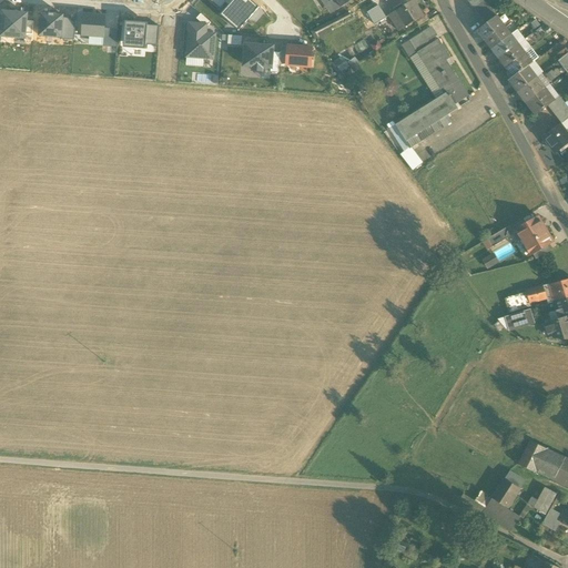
[(225,3),(227,7),(233,0),(209,0),(220,10),(225,3)]
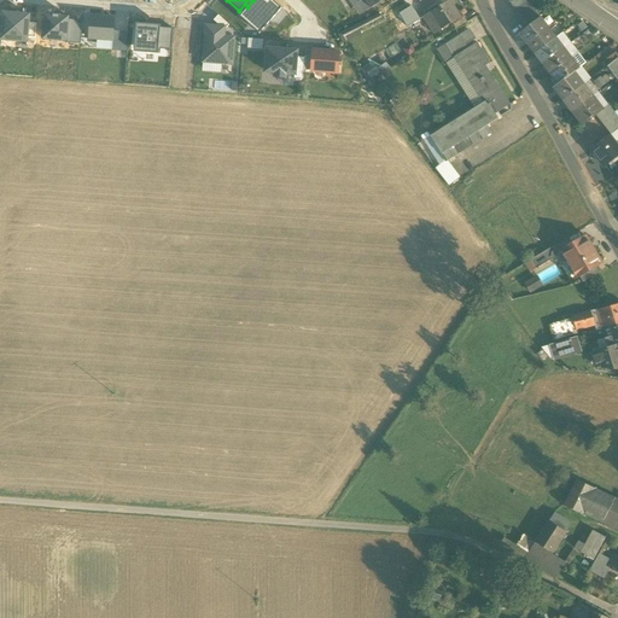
[(263,0),(254,0),(248,7),(239,17),(249,25),(252,22),(262,30),(281,9),(272,0),(270,0),(268,4),(263,0)]
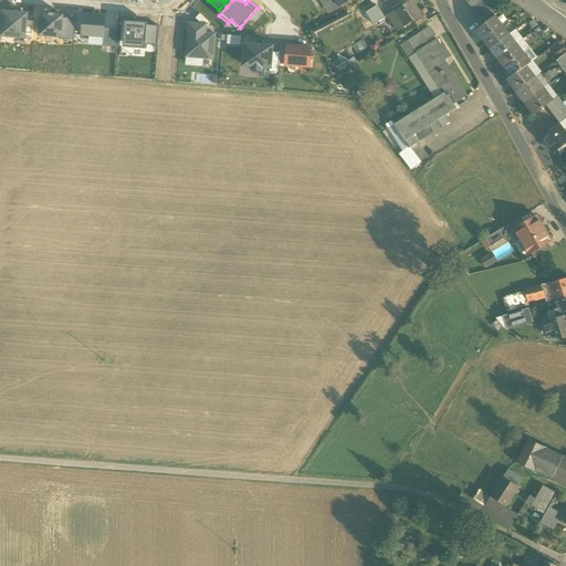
[(339,8),(334,0),(331,0),(325,3),(331,13),(339,8)]
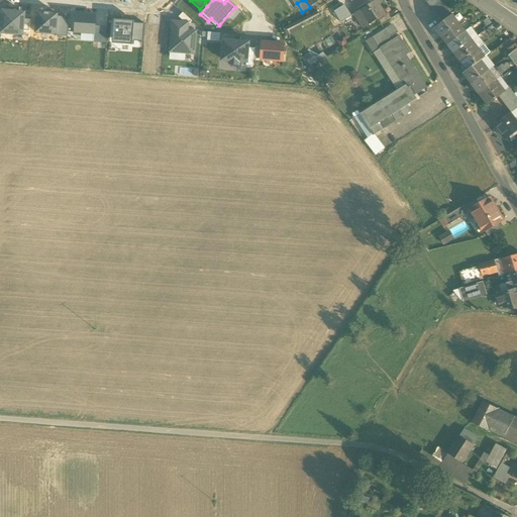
[(332,0),(328,2),(334,11),(344,5),(340,0),(332,0)]
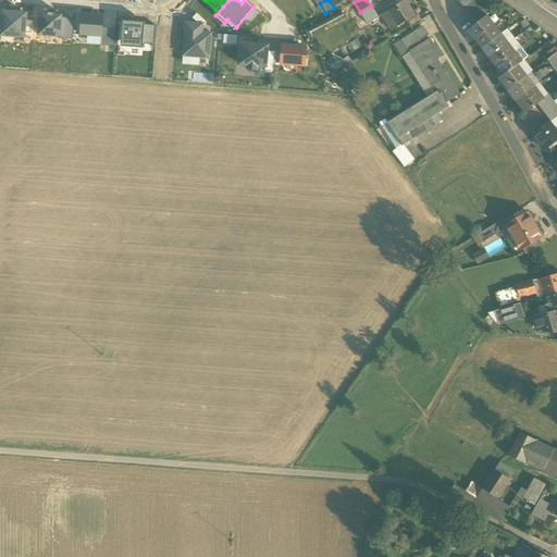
[(387,11),(387,12),(396,26),(396,27),(406,21),(415,15),(405,0),(387,11)]
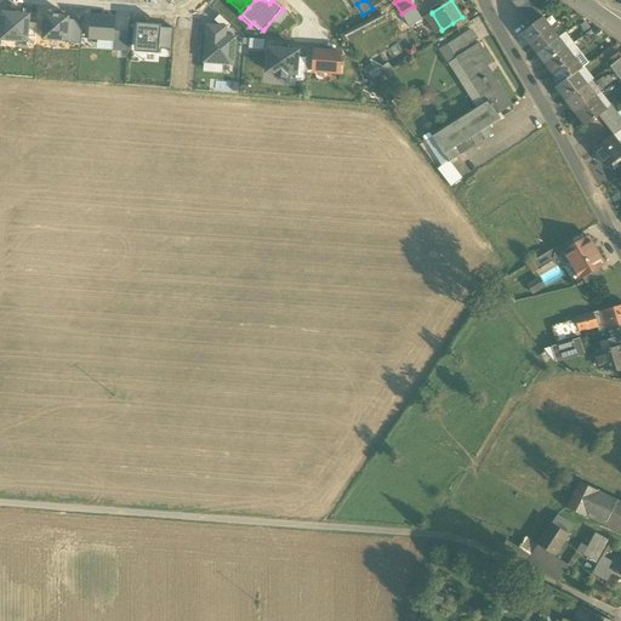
[(534,6),(529,0),(517,10),(522,15),(534,6)]
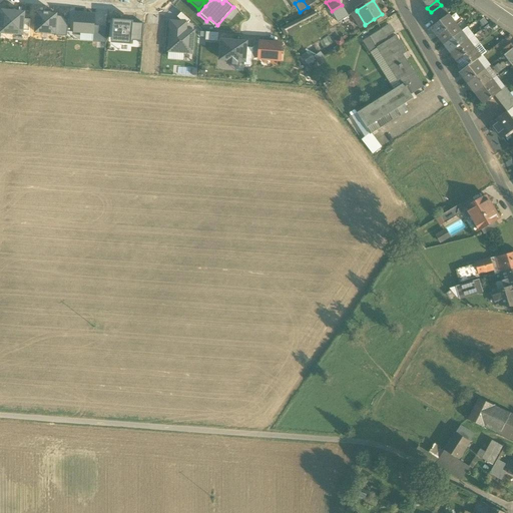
[(332,11),(335,17),(345,11),(342,6),(342,5),(332,11)]
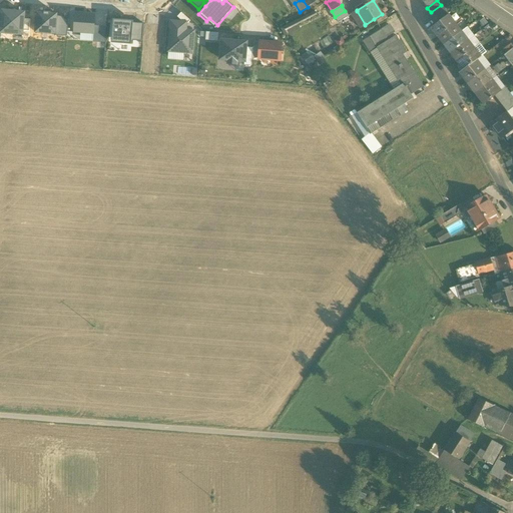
[(445,10),(441,5),(431,12),(435,17),(445,10)]
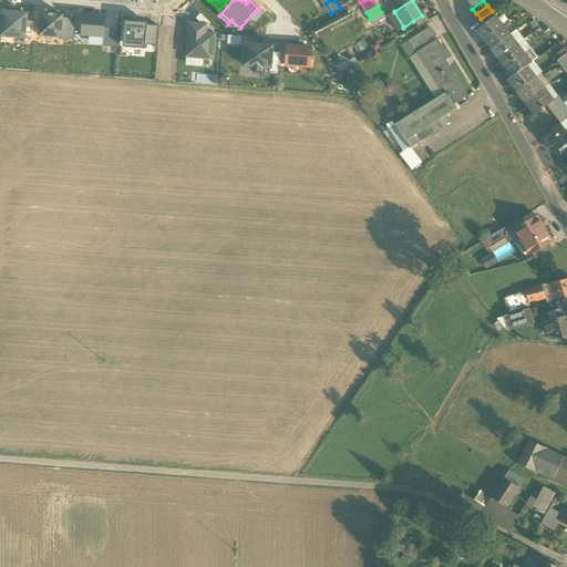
[(495,16),(492,11),(481,19),(484,24),(494,18),(495,16)]
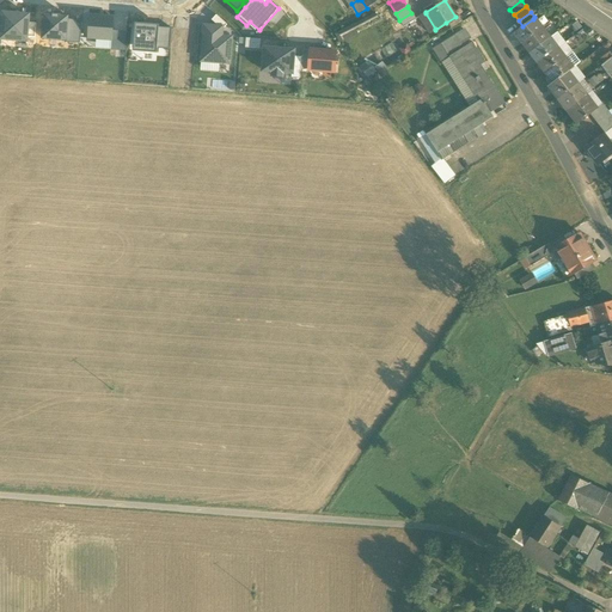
[(12,14),(2,13),(1,40),(26,41),(28,23),(29,16),(22,16),(12,14)]
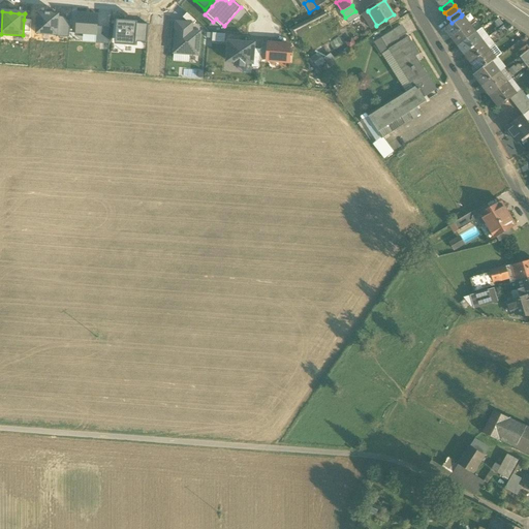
[(360,17),(355,11),(345,18),(348,24),(360,17)]
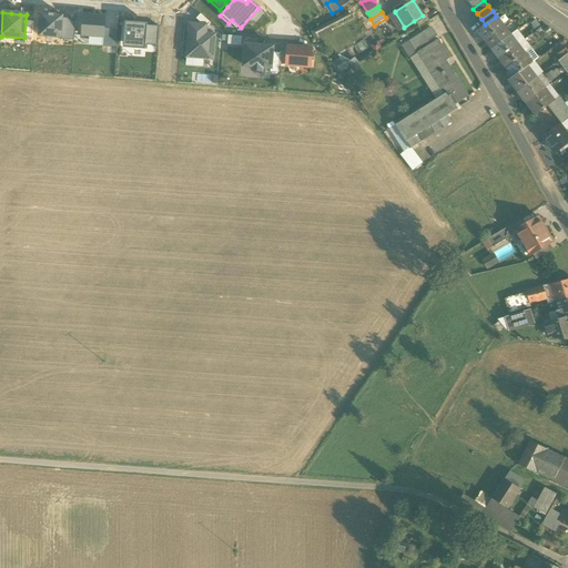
[(398,31),(404,27),(395,12),(388,16),(398,31)]
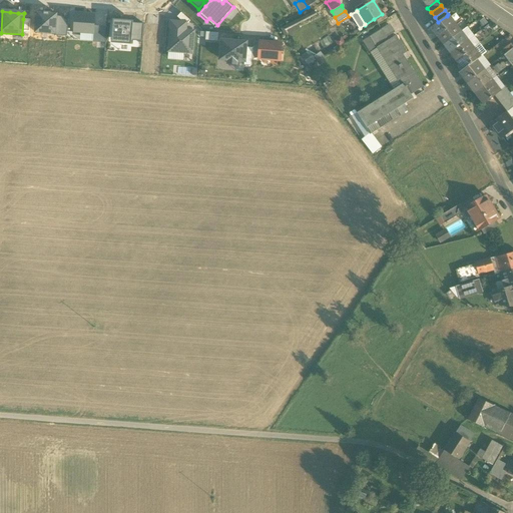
[(35,32),(55,34),(56,18),(57,14),(50,14),(50,12),(43,12),(43,13),(37,13),(35,32)]
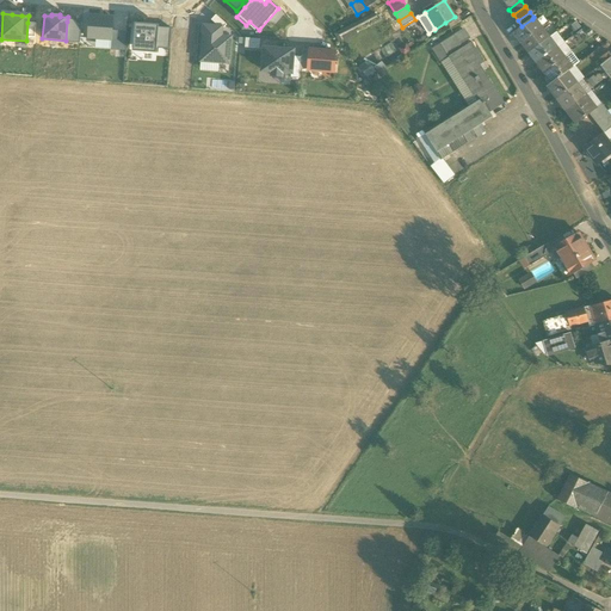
[(211,20),(218,28),(222,30),(227,24),(216,16),(211,20)]
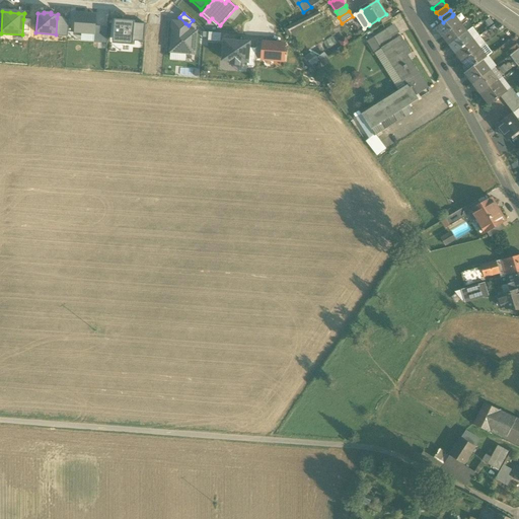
[(378,19),(381,24),(391,18),(388,13),(386,14),(378,19)]
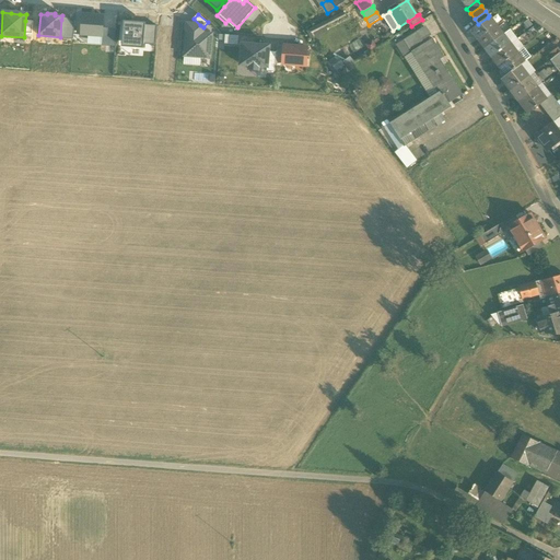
[(104,18),(82,15),(80,35),(102,37),(103,28),(104,18)]
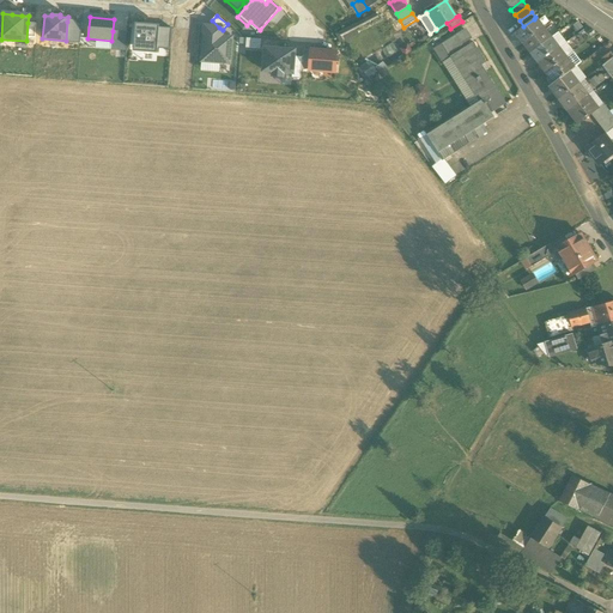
[(536,17),(535,17),(534,19),(541,29),(544,28),(536,17)]
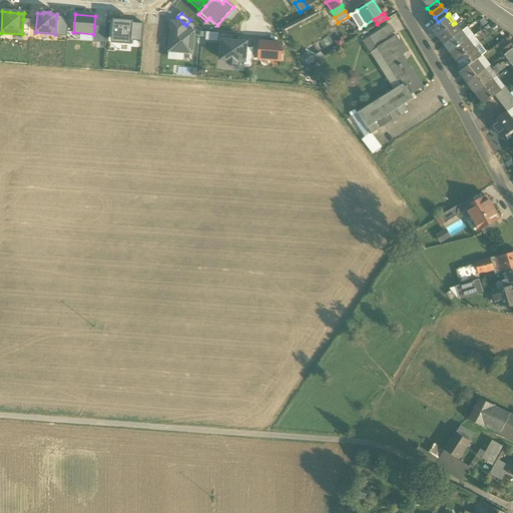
[(431,28),(438,37),(453,24),(447,16),(438,22),(431,28)]
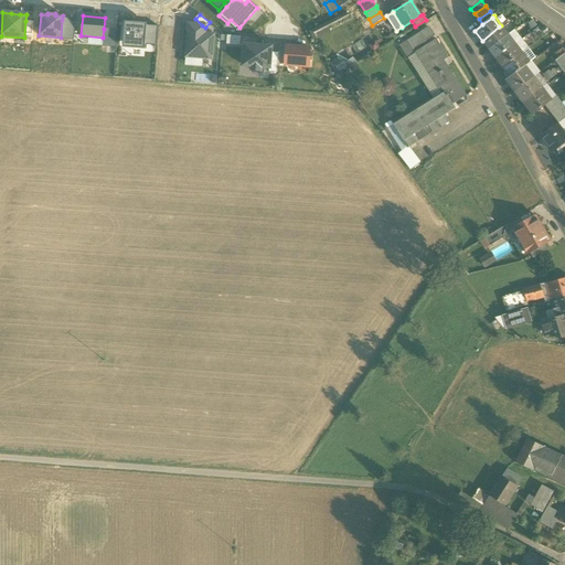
[(75,21),(62,20),(61,38),(61,40),(74,41),(75,21)]
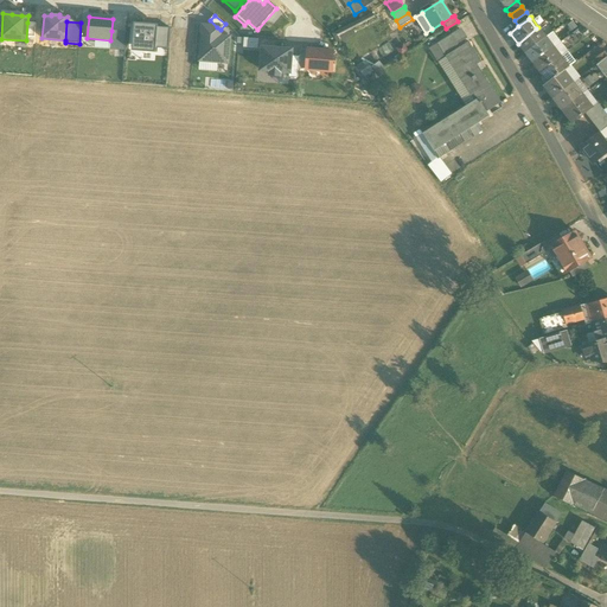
[(244,25),(255,33),(257,30),(248,21),(244,25)]
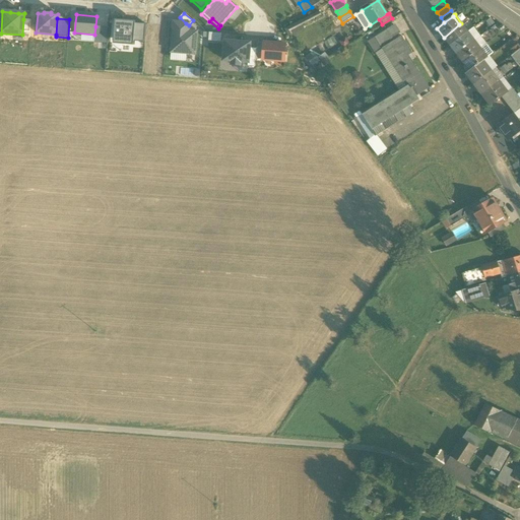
[(30,20),(23,19),(22,35),(22,38),(29,39),(30,20)]
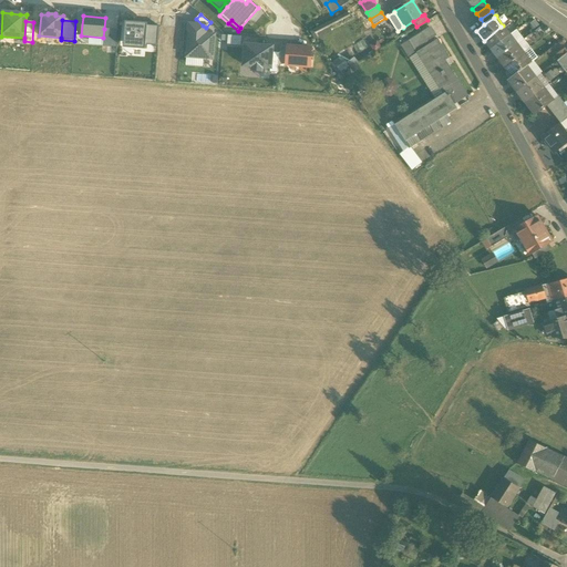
[(145,45),(147,26),(136,24),(136,22),(124,21),(123,42),(133,43),(133,49),(145,50),(145,45)]
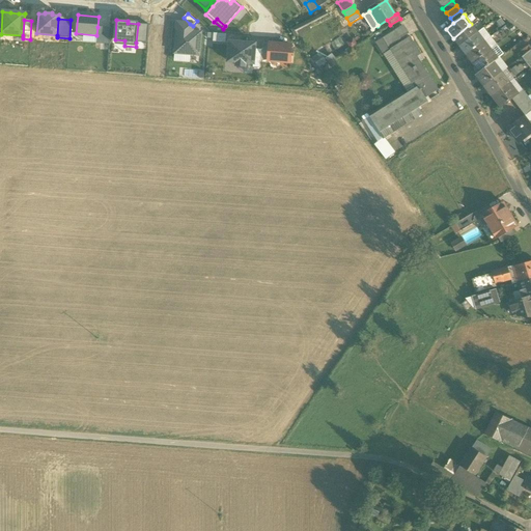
[(192,32),(193,26),(190,24),(176,23),(174,53),(191,55),(199,55),(201,33),(192,32)]
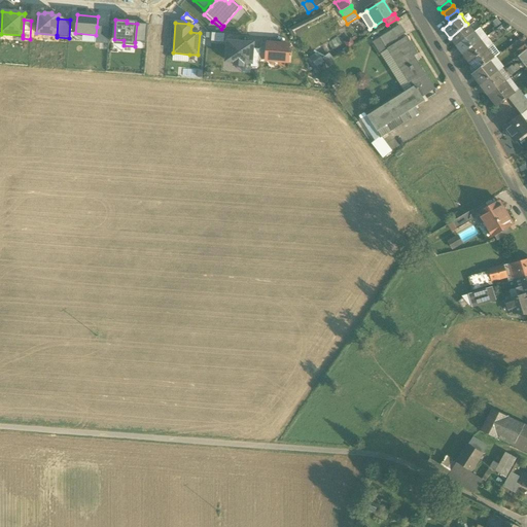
[(147,25),(137,24),(135,42),(146,43),(147,25)]
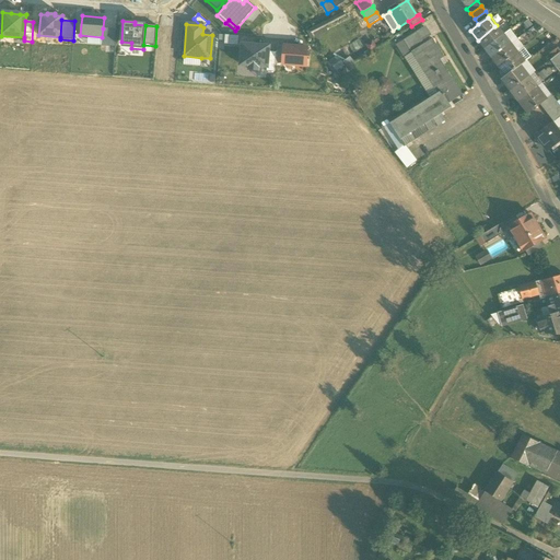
[(426,26),(417,33),(422,42),(432,35),(426,26)]
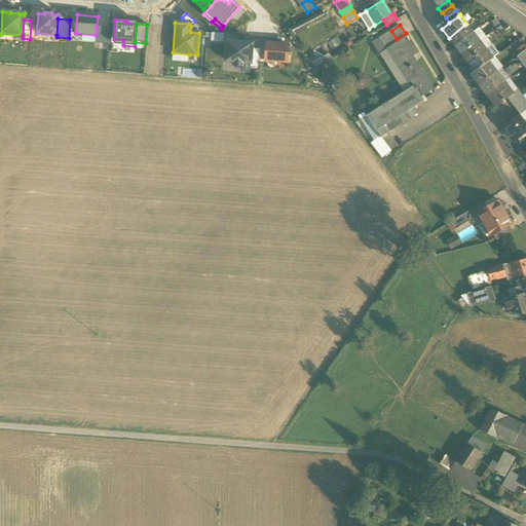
[(472,34),(464,25),(449,38),(455,46),(472,34)]
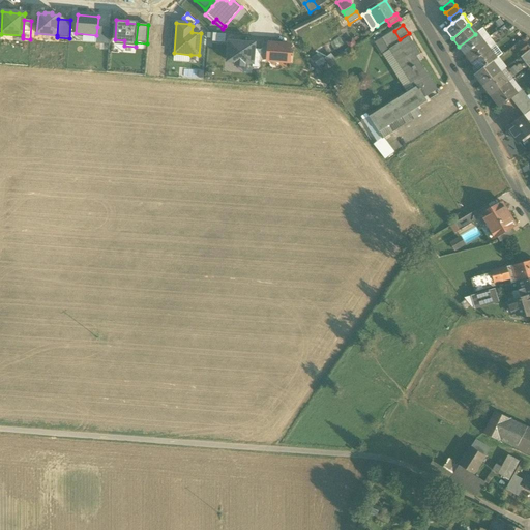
[(110,28),(97,27),(96,35),(96,43),(109,43),(110,28)]
